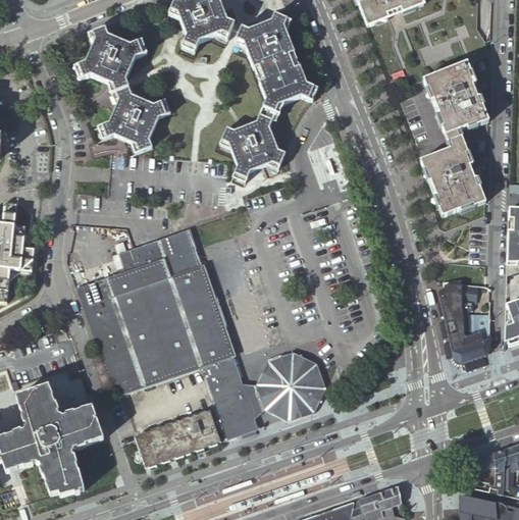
[(173,0),(170,8),(178,11),(188,33),(184,41),(197,46),(200,39),(222,30),(229,33),(236,19),(228,16),(221,0),(173,0)]
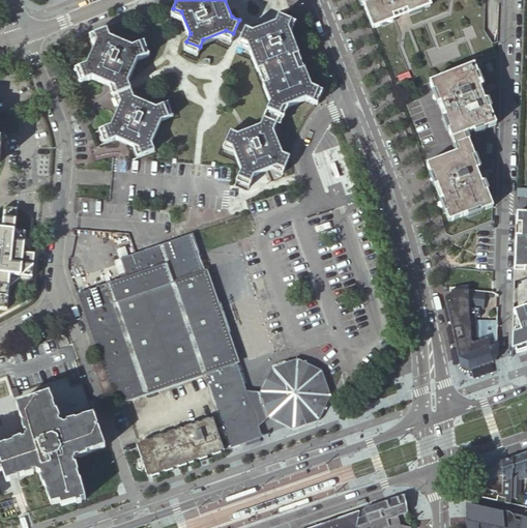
[(364,0),(375,26),(383,23),(382,21),(394,16),(393,13),(408,7),(409,9),(421,4),(422,7),(432,3),(430,0),(364,0)]
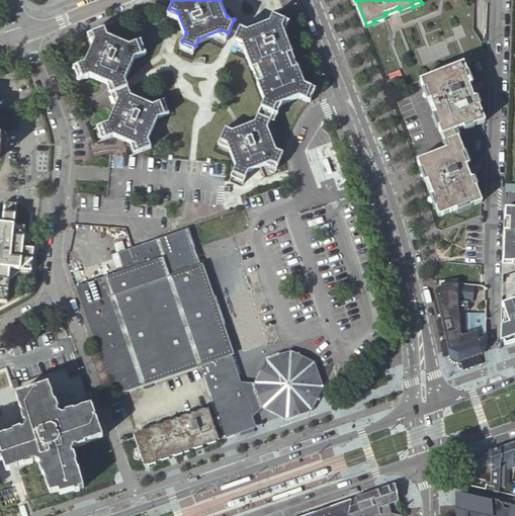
[(254,142),(251,165),(271,157),(278,160),(283,148),(276,145),(268,121),(277,100),(299,91),(307,95),(313,82),(306,79),(298,62),(292,64),(287,50),(293,48),(282,22),(285,15),(272,10),(270,16),(247,25),(240,23),(235,35),(242,38),(252,64),(257,62),(263,75),(257,77),(264,95),(255,116),(233,125),(227,122),(221,136),(229,139),(254,142)]
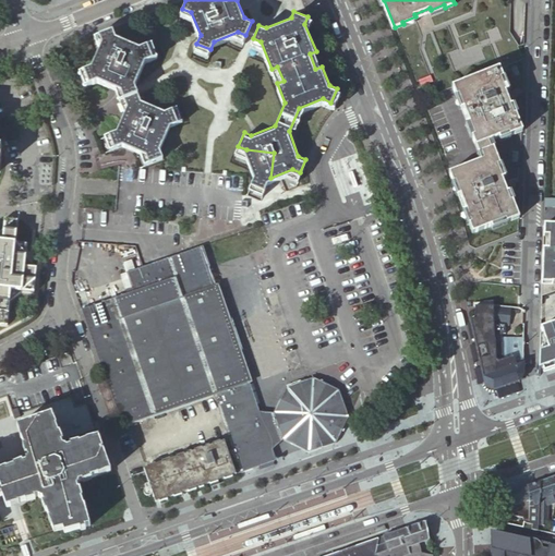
[(123,141),(142,148),(142,141),(163,142),(171,122),(179,119),(173,105),(166,107),(142,97),(135,81),(146,58),(154,55),(148,41),(141,44),(117,34),(113,26),(100,32),(103,39),(93,63),(85,67),(91,81),(98,77),(122,87),(128,103),(118,127),(110,130),(116,144),(123,141)]
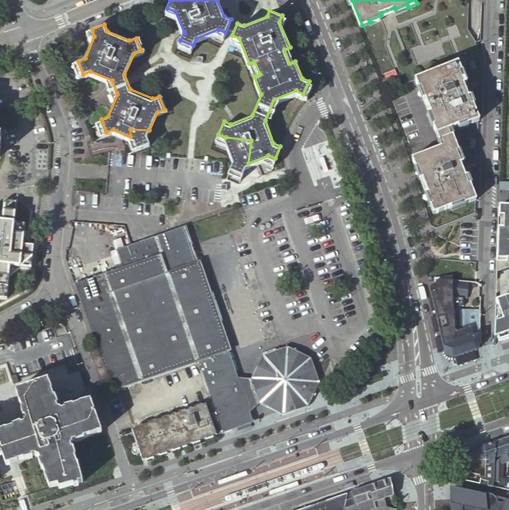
[(462,70),(458,59),(416,76),(420,86),(423,85),(437,122),(435,123),(441,139),(442,138),(445,144),(414,156),(417,165),(419,164),(434,201),(432,202),(435,210),(466,198),(467,200),(478,196),(471,181),(469,182),(462,161),(458,149),(460,148),(454,132),(451,133),(449,127),(468,119),(469,122),(481,118),(475,102),(472,103),(464,82),(465,82),(461,70),(462,70)]
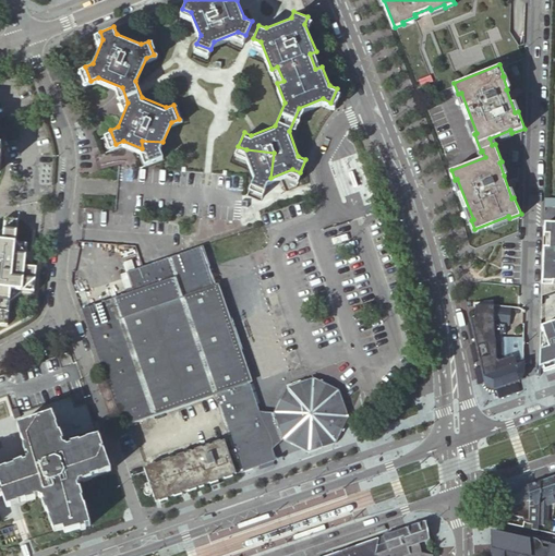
[(272,69),(277,83),(284,81),(277,67),(272,69)]
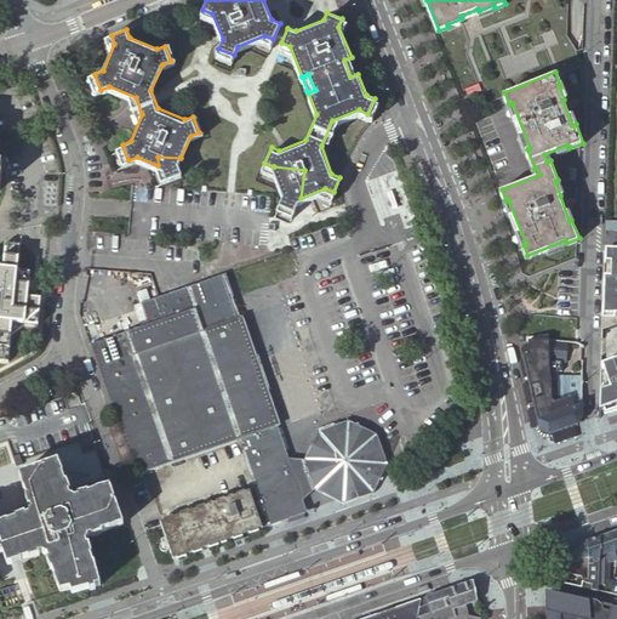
[(158,157),(158,165),(163,168),(167,176),(183,170),(180,162),(181,158),(158,157)]
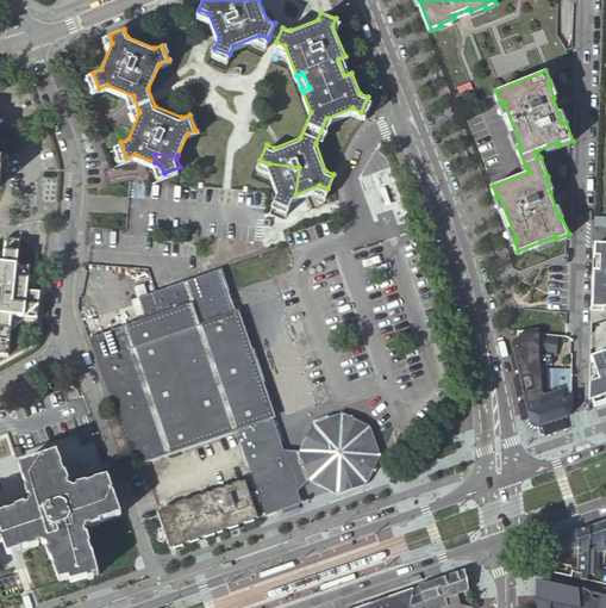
[(293,196),(295,194),(299,167),(269,163),(279,188),(275,198),(289,204),(293,196)]
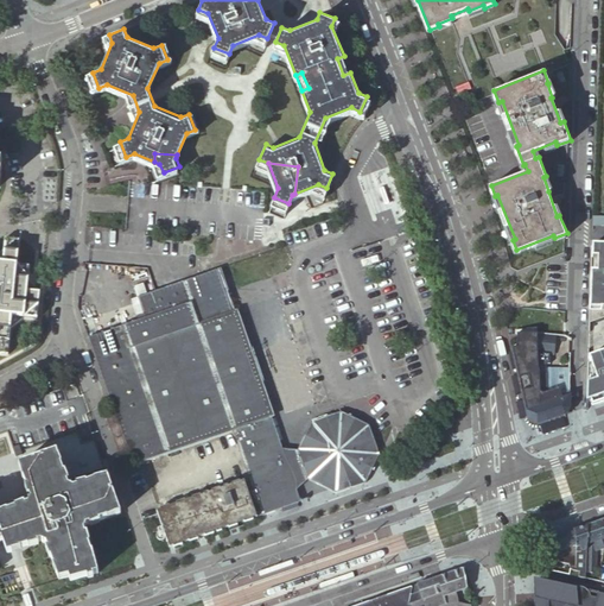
[(394,182),(366,191),(370,206),(399,195),(394,182)]
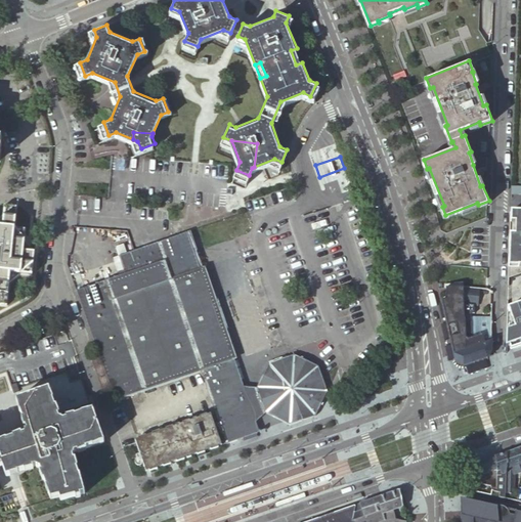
[(0,302),(3,272),(24,273),(26,252),(17,251),(18,228),(9,227),(11,206),(0,204),(0,302)]
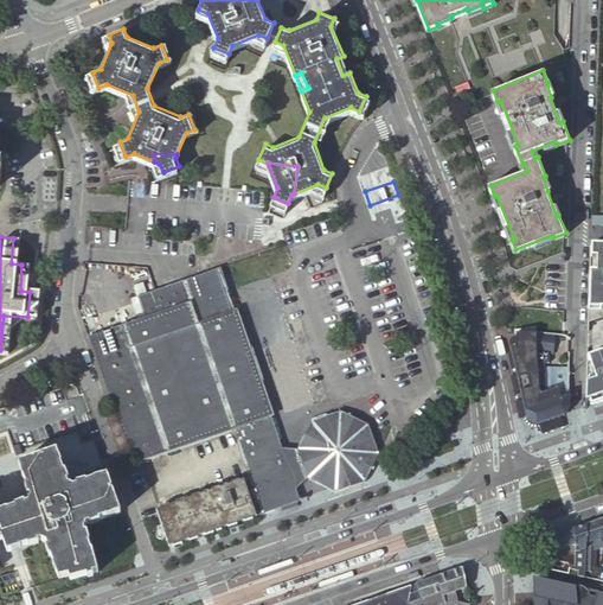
[(600,244),(600,256),(598,269),(594,269),(591,328),(592,328),(592,319),(602,314),(602,350),(591,355),(591,345),(589,396),(595,401),(602,397),(602,243),(594,243),(594,244),(600,244)]
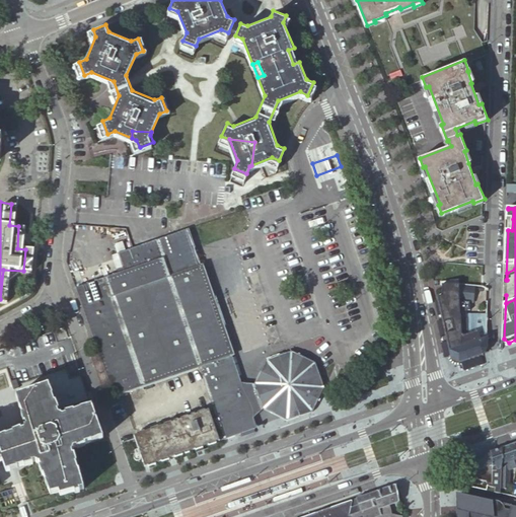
[(201,364),(226,436),(256,425),(254,417),(241,381),(195,247),(189,227),(181,229),(119,251),(125,268),(77,286),(115,393),(201,364)]
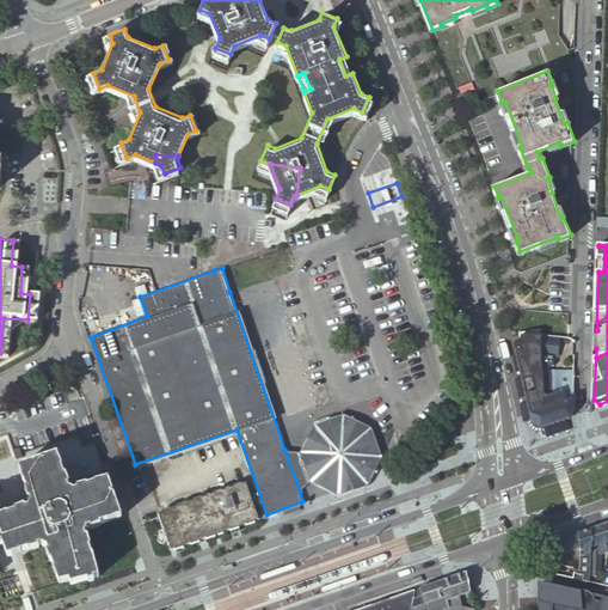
[(522,343),(517,346),(534,419),(545,422),(571,413),(576,408),(577,370),(551,368),(551,363),(556,363),(556,353),(544,353),(544,331),(522,329),(522,343)]
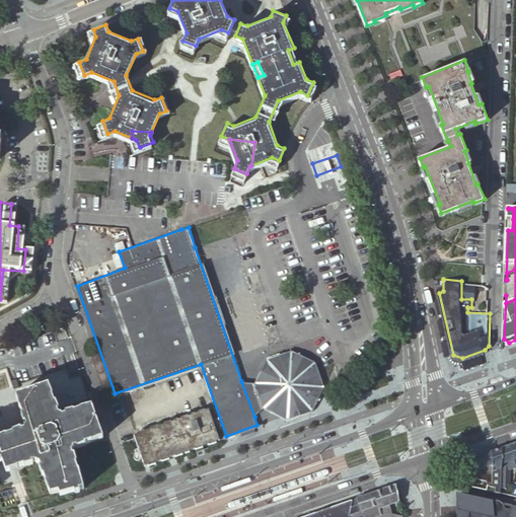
[(461,281),(461,299),(475,299),(475,283),(461,281)]
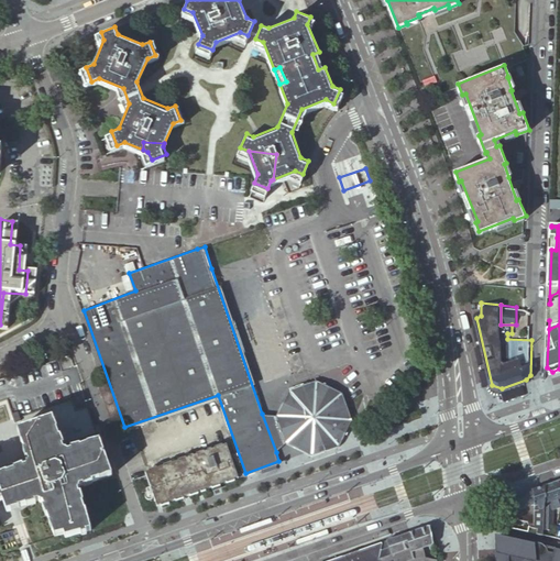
[(307,452),(311,454),(337,447),(338,446),(339,444),(343,436),(352,419),(342,391),(317,378),(300,384),(292,387),(277,415),(287,441),(307,452)]
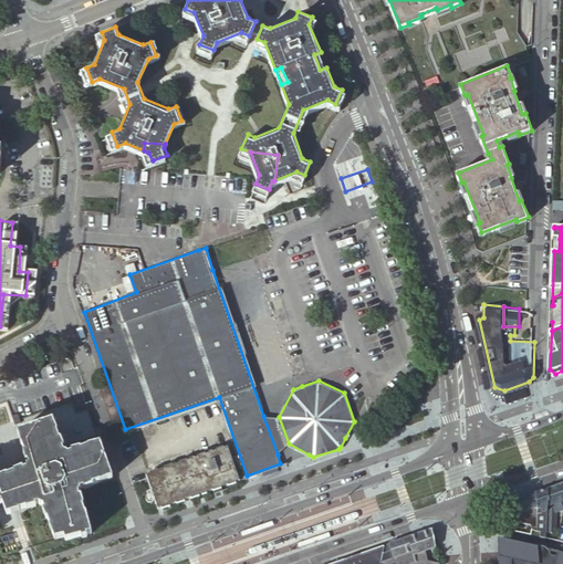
[(0,473),(0,502),(3,501),(7,510),(42,499),(54,534),(70,529),(72,535),(92,530),(76,487),(112,474),(101,440),(69,451),(63,449),(62,446),(51,416),(17,428),(27,457),(28,459),(24,466),(0,473)]
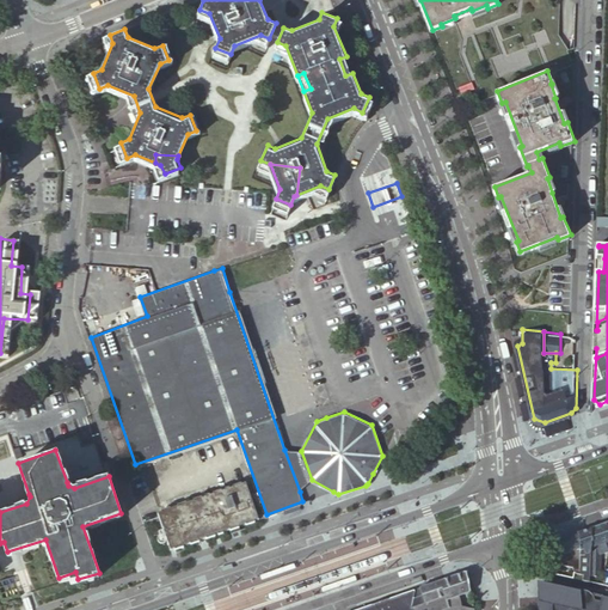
[(301,451),(284,450),(300,492),(312,480),(301,451)]
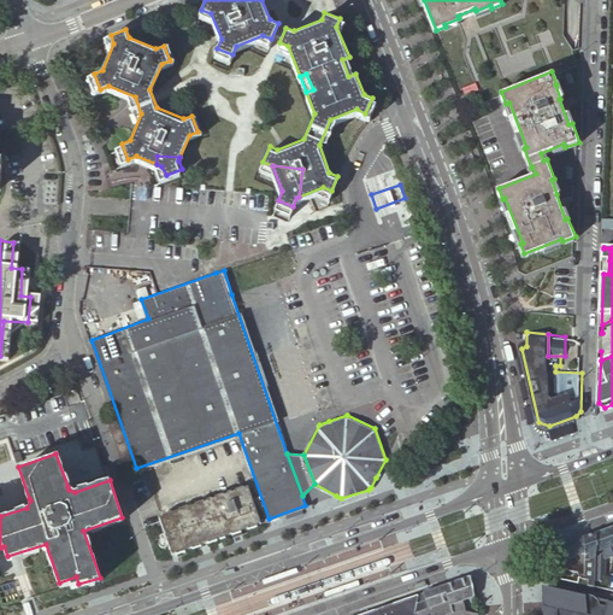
[(170,557),(260,526),(245,480),(159,509),(154,511),(170,557)]
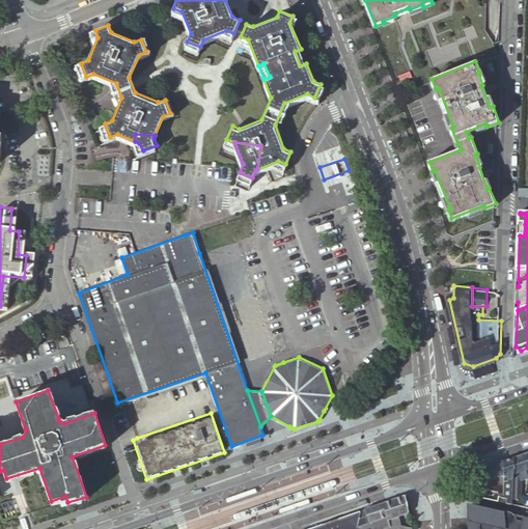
[(527,452),(517,456),(518,485),(516,486),(516,497),(516,498),(525,497),(525,477),(527,476),(527,452)]
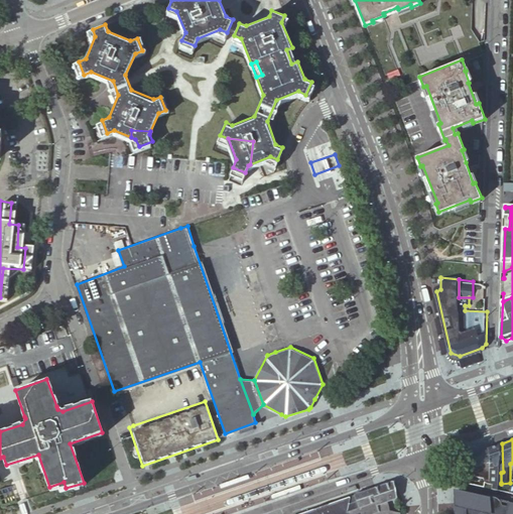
[(502,443),(491,446),(492,473),(501,473),(503,472),(502,443)]
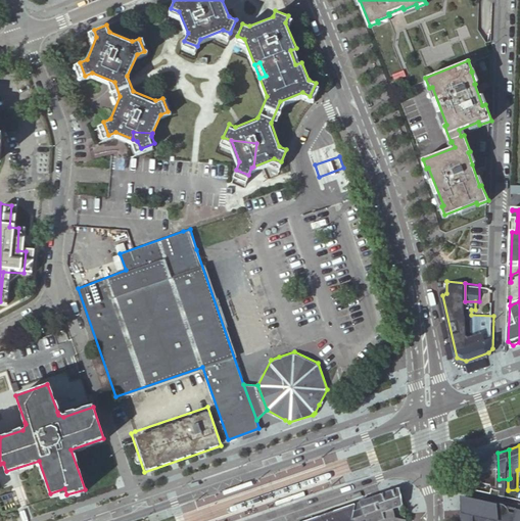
[(475,463),(473,474),(472,477),(487,480),(487,476),(493,476),(494,486),(499,487),(499,479),(498,453),(479,459),(475,463)]
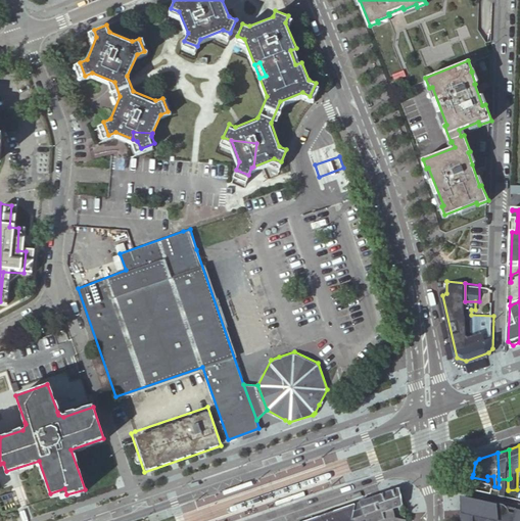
[(499,487),(494,486),(493,486),(501,488),(500,492),(507,493),(507,488),(508,489),(508,479),(499,479),(499,487)]
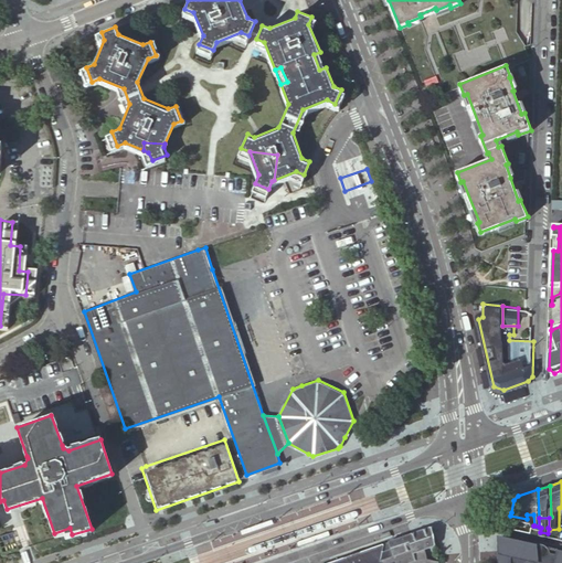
[(438,543),(433,526),(421,529),(427,548),(438,543)]
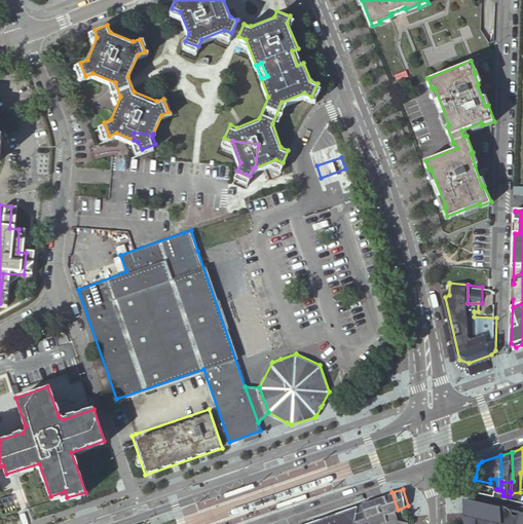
[(391,492),(359,503),(360,508),(356,523),(377,523),(389,520),(387,513),(398,510),(391,492)]
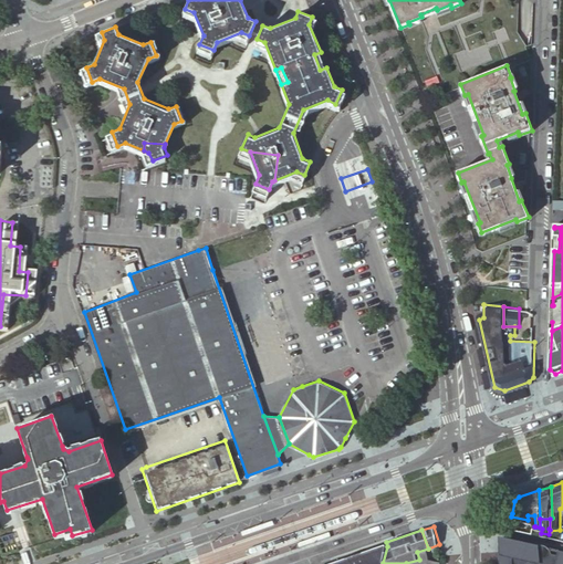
[(507,536),(502,556),(501,563),(542,563),(548,545),(507,536)]
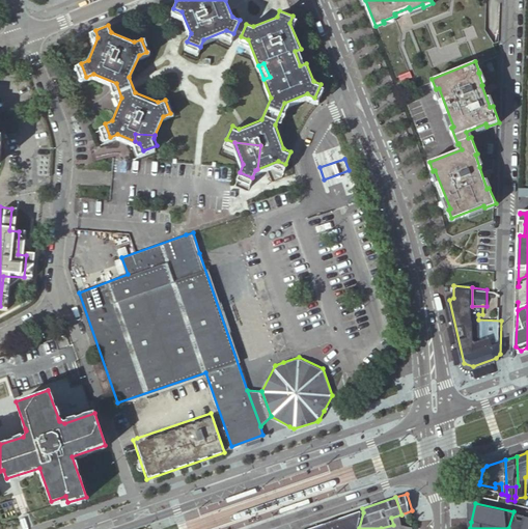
[(303,528),(359,528),(363,512),(362,508),(342,516),(339,521),(329,525),(324,522),(303,528)]
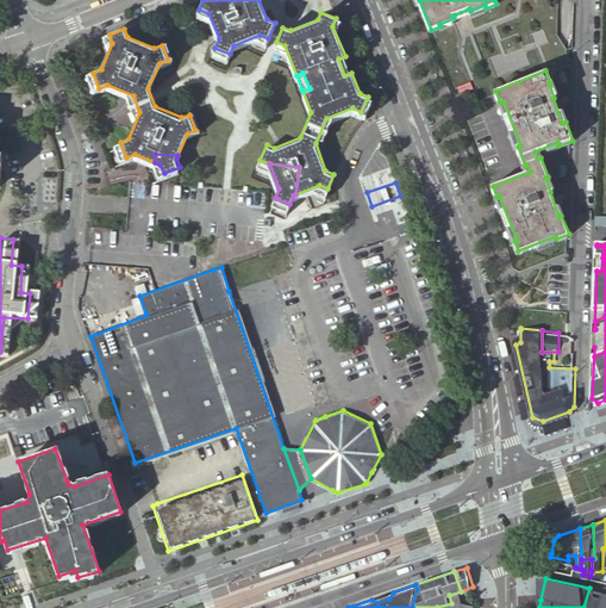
[(592,589),(589,588),(583,607),(598,607),(601,596),(595,594),(592,589)]
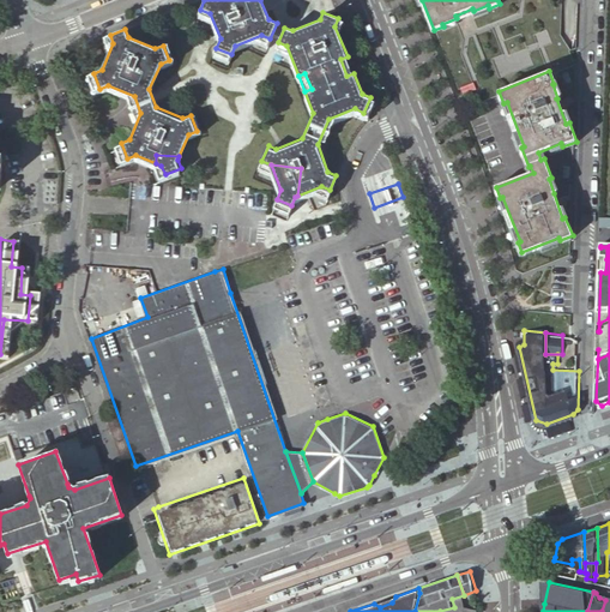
[(440,611),(466,611),(466,606),(464,595),(452,599),(454,607),(440,611)]
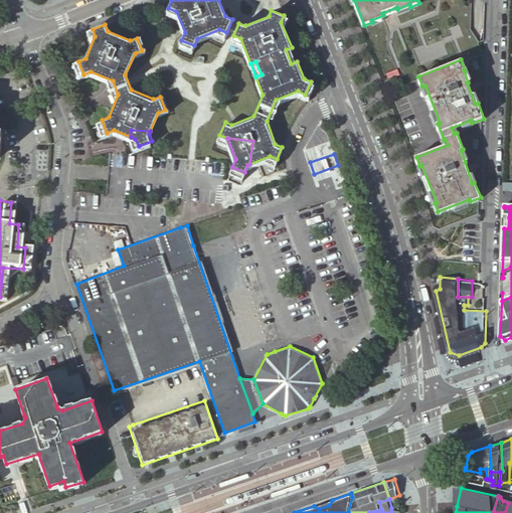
[(332,500),(314,506),(319,509),(329,505),(332,500)]
